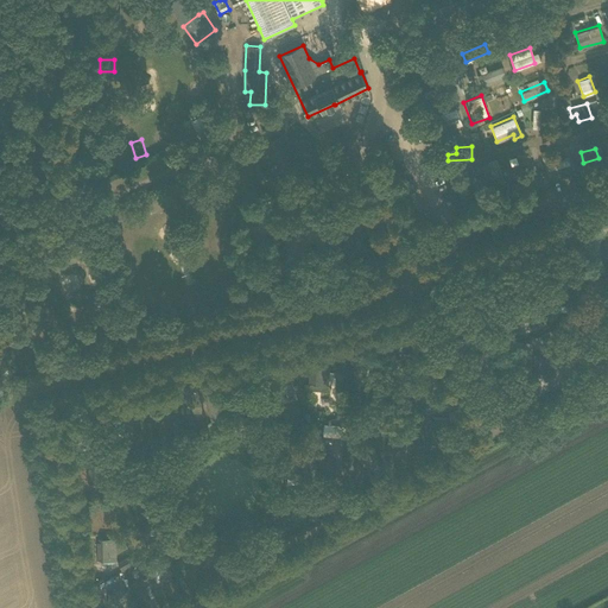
[(216,201),(211,211),(228,219),(233,208),(216,201)]
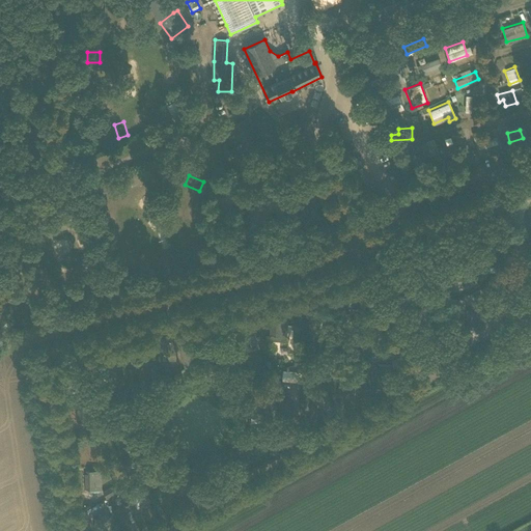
[(176,262),(186,260),(183,248),(173,250),(176,262)]
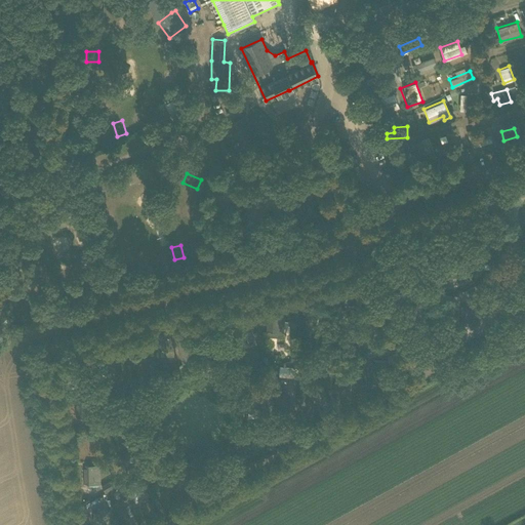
[(432,282),(435,289),(441,286),(437,279),(432,282)]
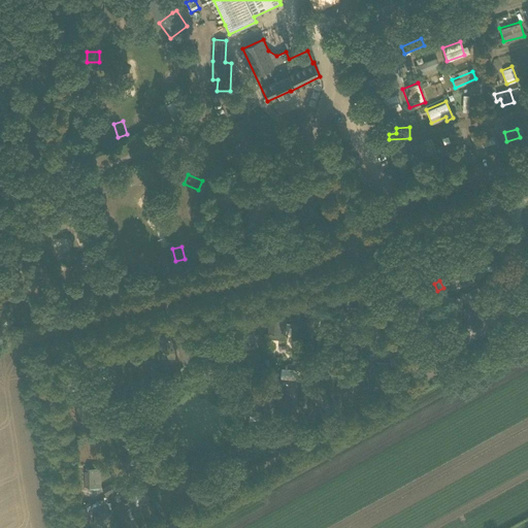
[(483,286),(475,289),(481,298),(487,295),(483,286)]
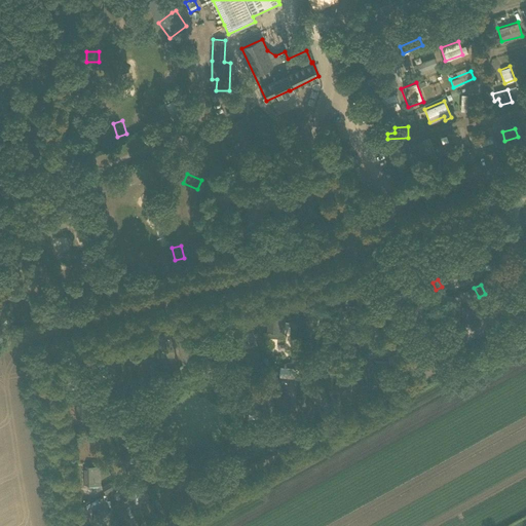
[(435,292),(439,302),(449,298),(444,288),(435,292)]
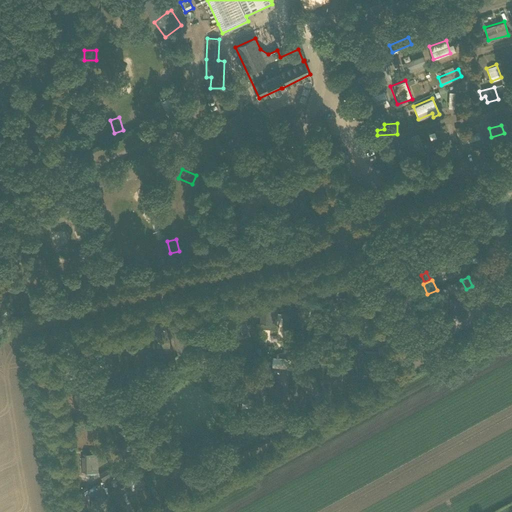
[(348,304),(346,296),(340,298),(342,306),(348,304)]
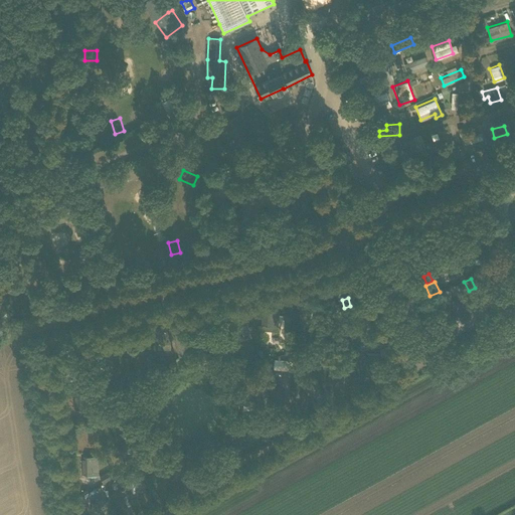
[(278,326),(279,311),(263,310),(262,325),(278,326)]
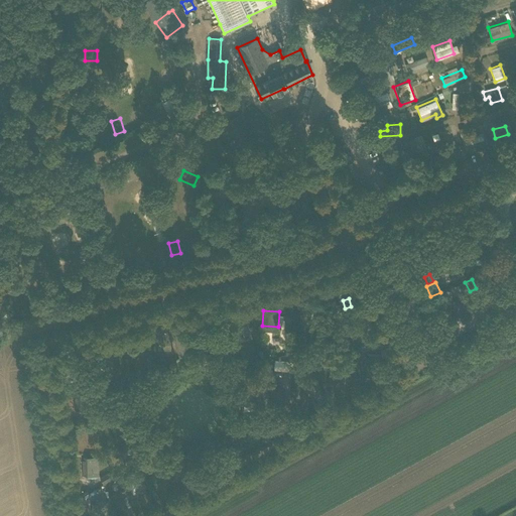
[(348,366),(353,363),(352,360),(348,352),(343,354),(348,366)]
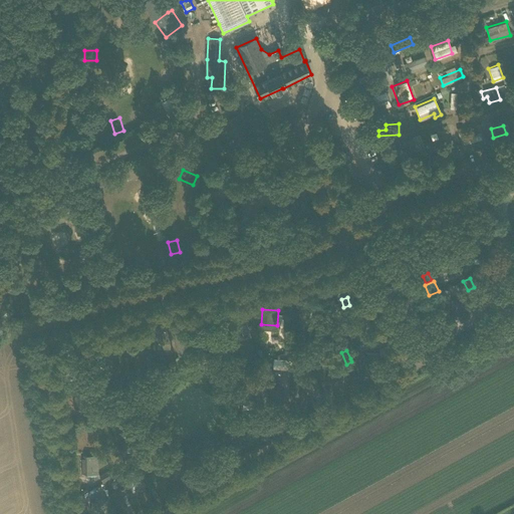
[(268,359),(259,363),(263,372),(271,369),(268,359)]
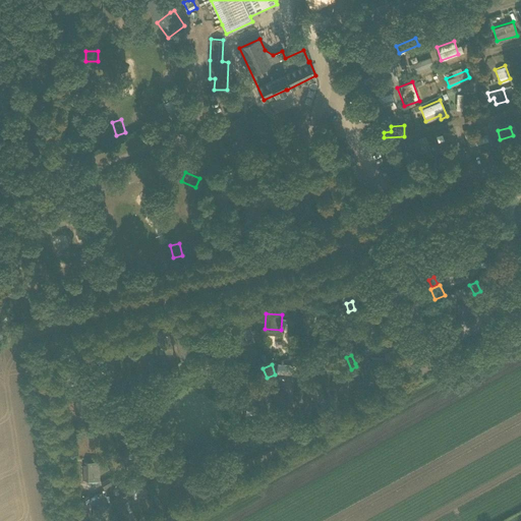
[(321,380),(330,379),(329,370),(320,371),(321,380)]
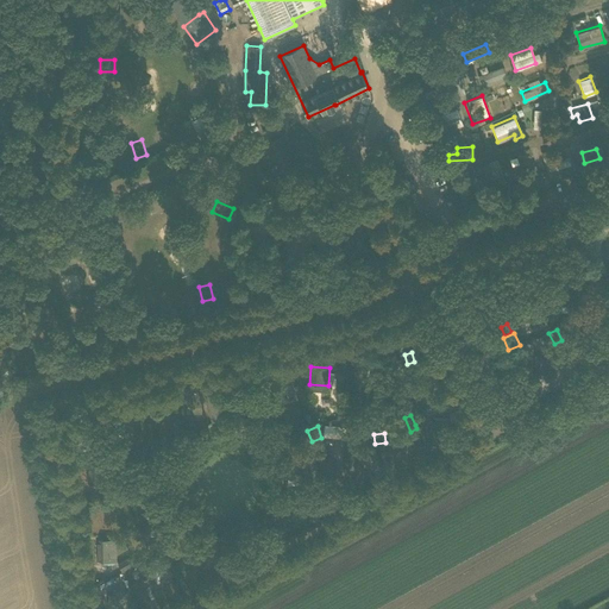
[(407,441),(388,439),(385,456),(405,458),(407,441)]
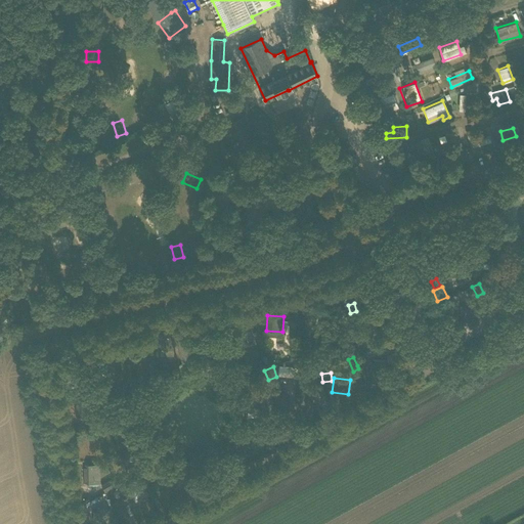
[(313,386),(297,384),(296,399),(312,401),(313,386)]
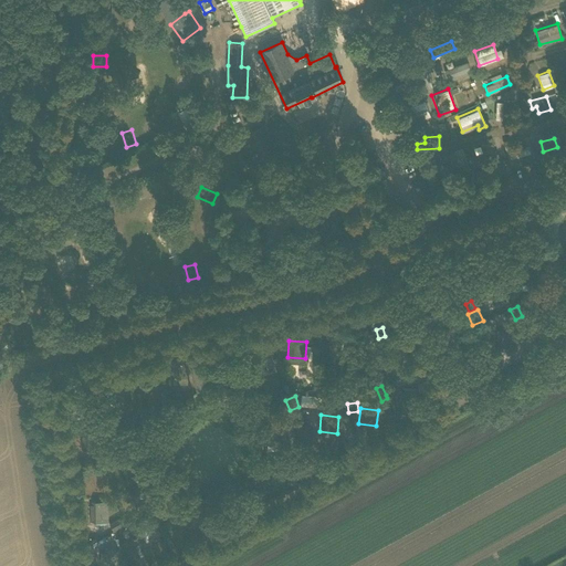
[(268,441),(269,451),(278,450),(281,446),(278,440),(268,441)]
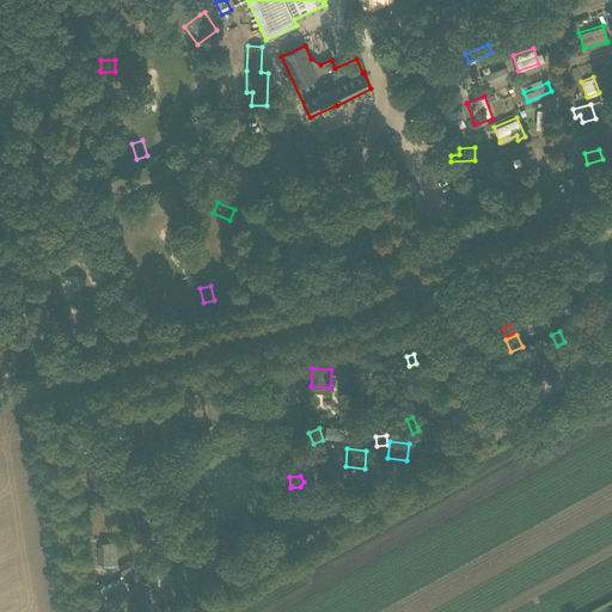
[(116,543),(97,543),(97,561),(116,561),(116,543)]
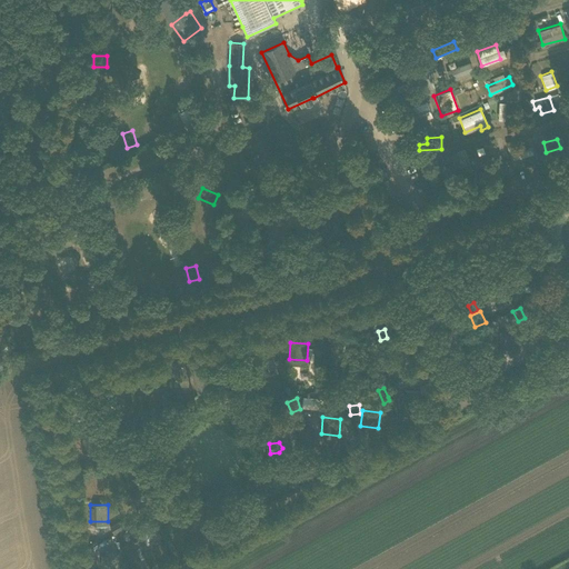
[(122,520),(110,527),(115,535),(127,528),(122,520)]
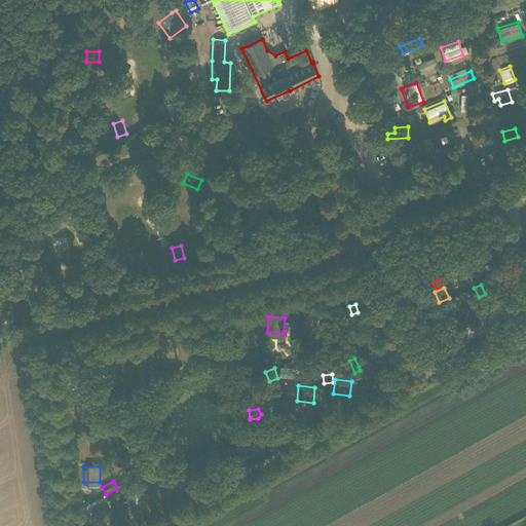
[(111,511),(95,511),(95,525),(111,525),(111,511)]
